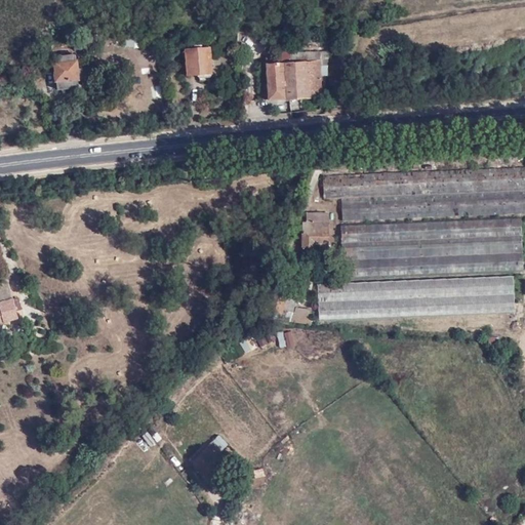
[(185,49),(187,76),(212,74),(210,47),(185,49)]
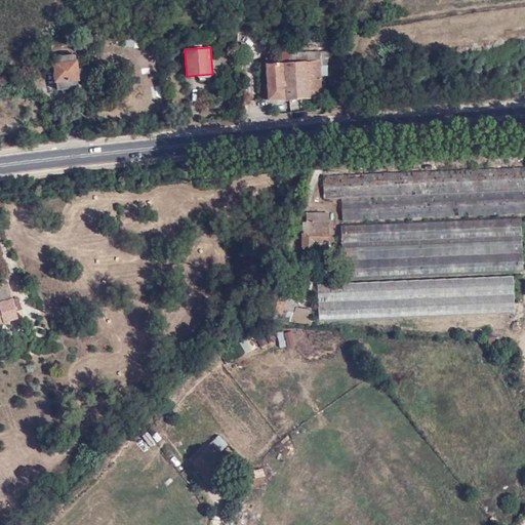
[(269,99),(321,95),(318,51),(289,53),(289,63),(267,64),(269,99)]
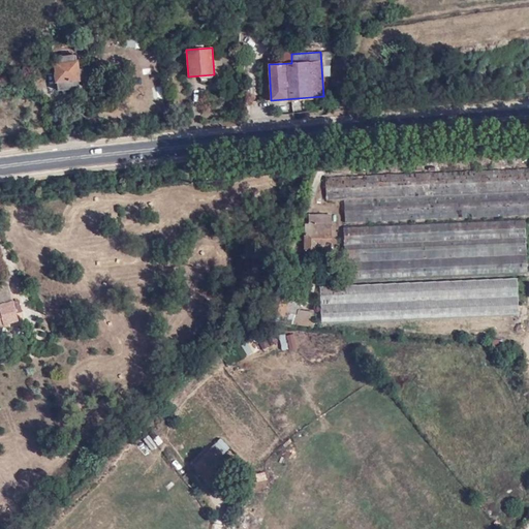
[(75,55),(55,56),(58,91),(79,89),(75,55)]
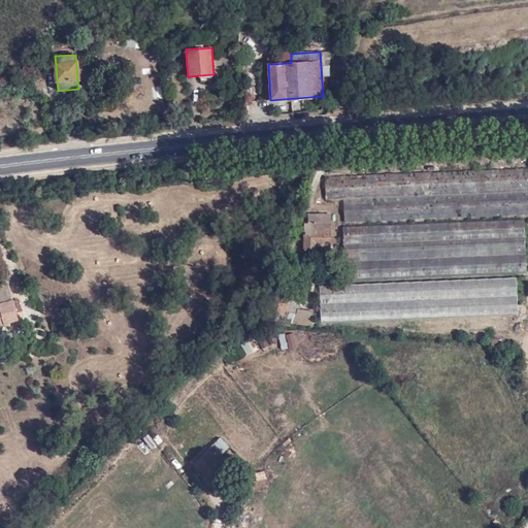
[(341,200),(343,222),(527,213),(527,168),(324,176),(325,200),(341,200)]
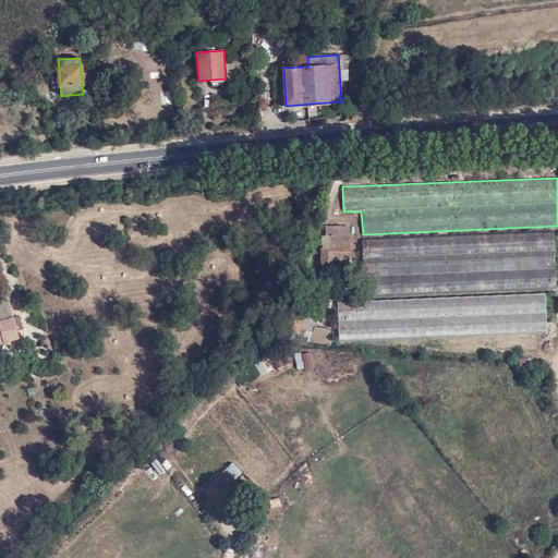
[(347,266),(347,226),(325,226),(325,234),(320,235),(320,265),(347,266)]
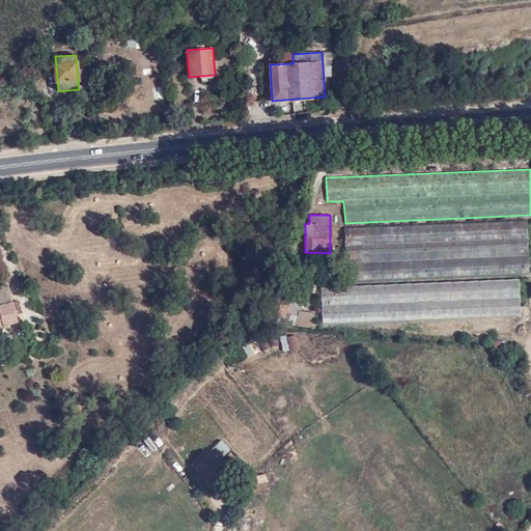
[(343,229),(345,280),(528,273),(526,222),(343,229)]
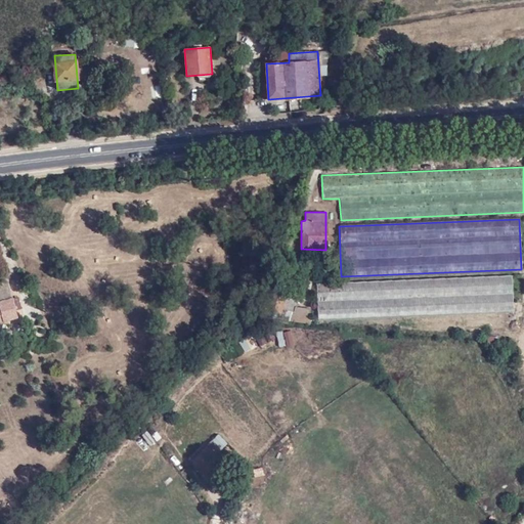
[(317,286),(317,319),(513,310),(510,276),(317,286)]
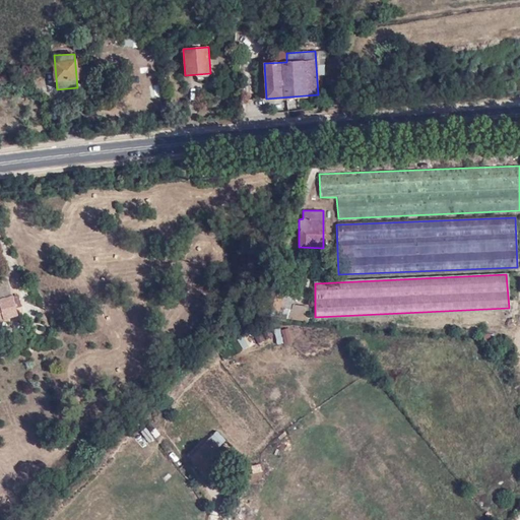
[(9,279),(0,281),(0,321),(21,317),(9,279)]
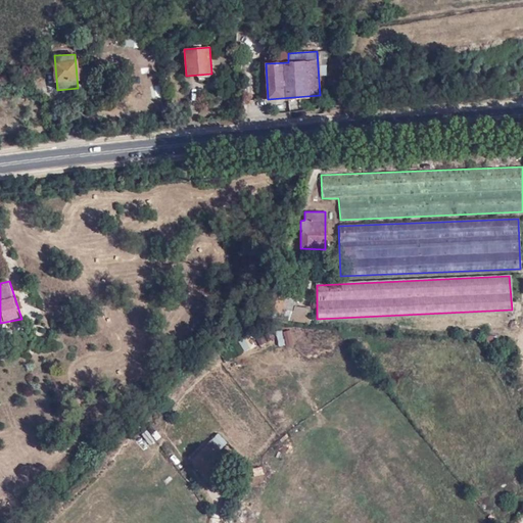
[(286,323),(287,321),(306,322),(308,308),(294,306),(299,288),(273,281),(262,318),(286,323)]
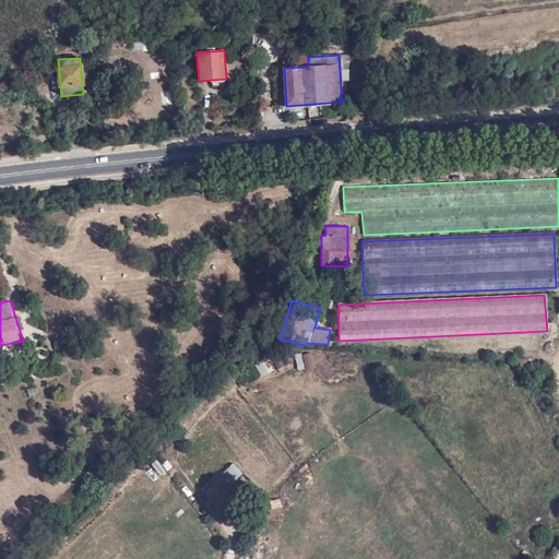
[(295,356),(297,371),(312,368),(309,353),(295,356)]
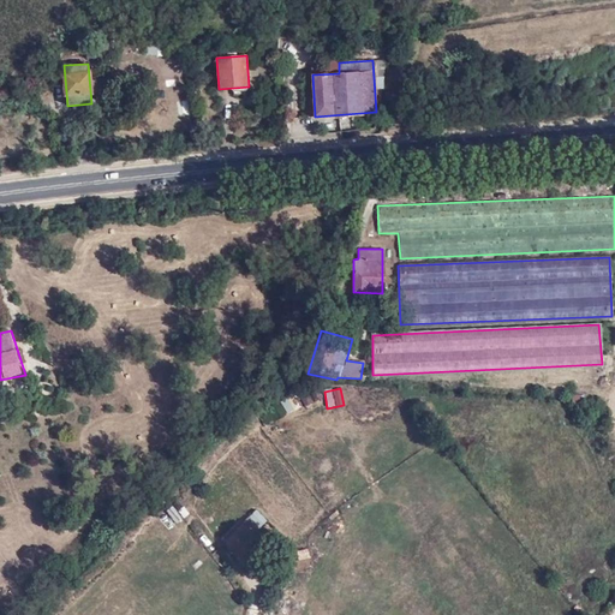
[(173,525),(189,515),(183,505),(167,514),(173,525)]
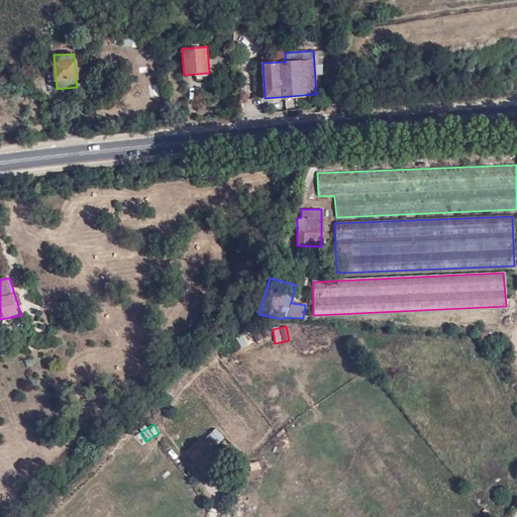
[(225,437),(215,427),(184,456),(202,477),(222,458),(213,448),(225,437)]
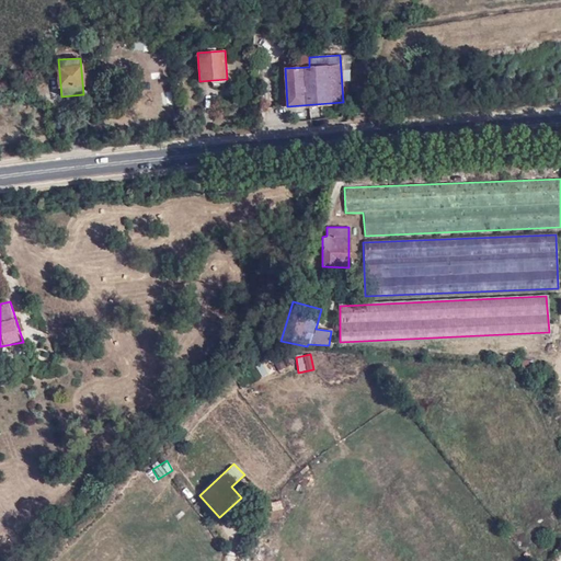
All buildings are outlined.
